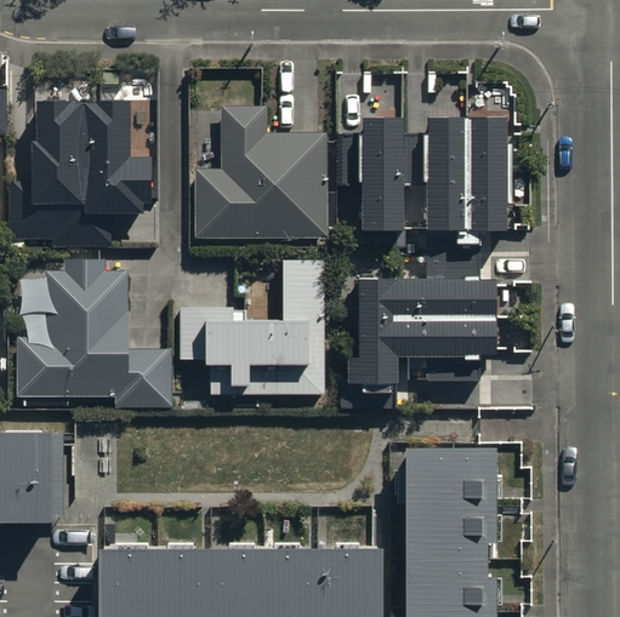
[(11,183),(11,240),(53,240),(53,245),(111,246),(111,207),(142,207),(142,196),(151,196),(151,155),(126,154),(128,97),(96,96),(96,100),(69,98),(69,97),(37,96),(37,138),(30,138),(29,183),(11,183)]
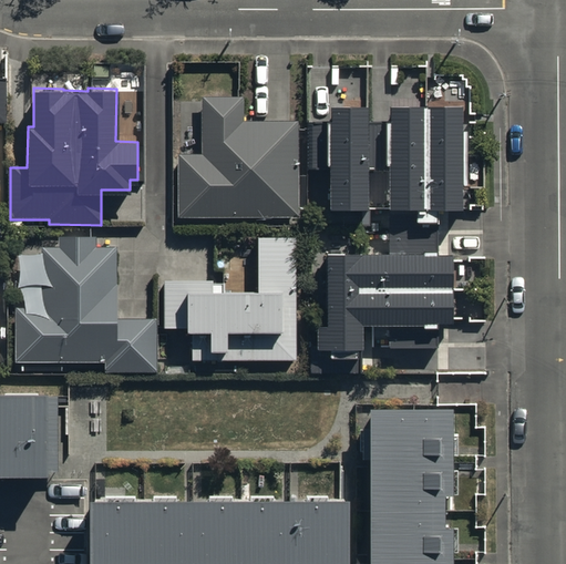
[(298,121),(244,122),(243,98),(202,98),(202,154),(177,154),(178,218),(299,217),(298,121)]
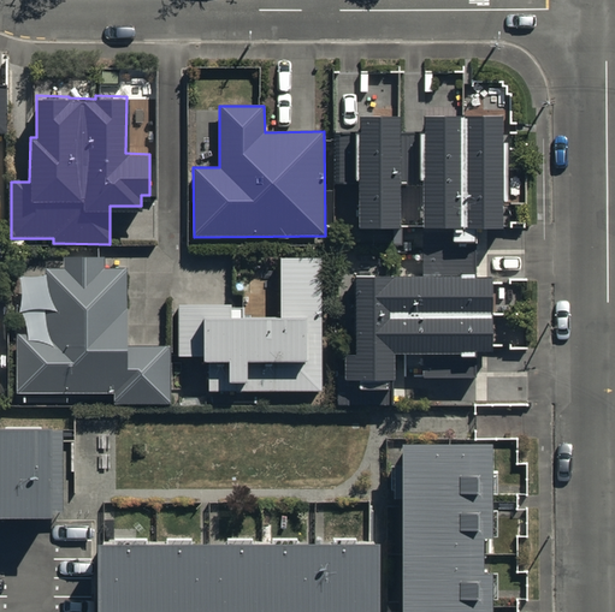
[(423,184),(423,224),(501,224),(501,195),(507,195),(507,138),(502,138),(502,111),(425,111),(425,129),(418,129),(418,134),(402,134),(402,182),(411,182),(411,184),(423,184)]
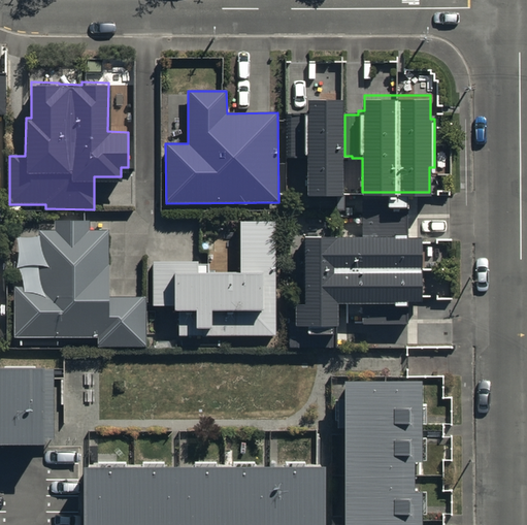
[(308,163),(308,197),(342,197),(342,100),(309,100),(309,120),(289,120),(289,163),(308,163)]
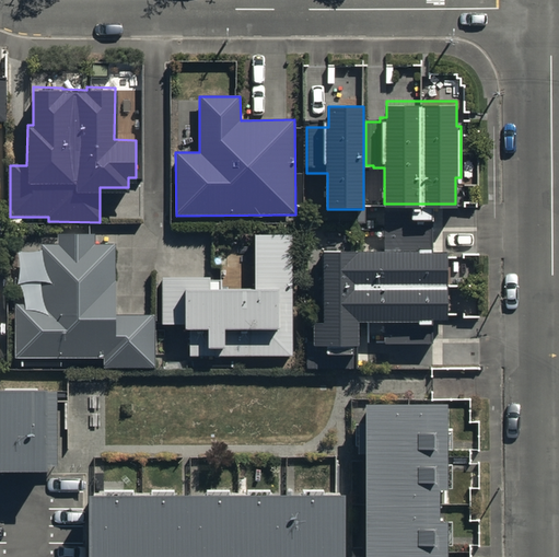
[(384,246),(324,246),(323,320),(315,320),(315,341),(325,341),(325,350),(352,351),(352,341),(359,341),(359,317),(382,318),(382,344),(432,344),(432,314),(446,315),(446,248),(431,248),(431,207),(384,207),(384,246)]
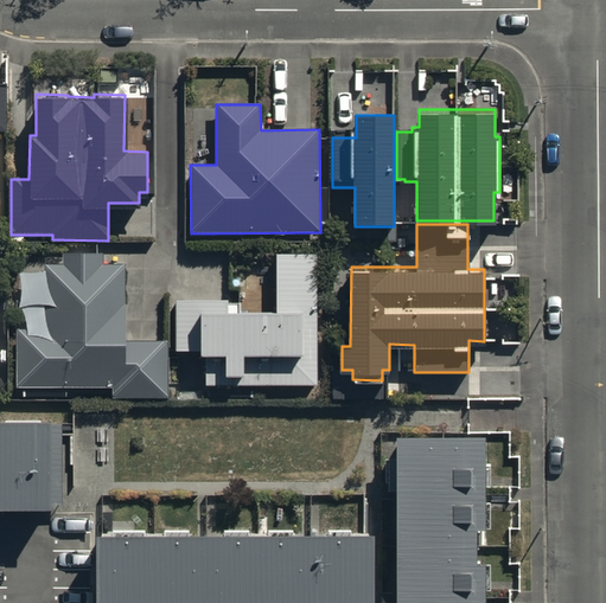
[(166,341),(122,341),(122,263),(104,263),(104,252),(63,252),(63,262),(42,262),(42,332),(19,332),(19,385),(114,385),(114,399),(166,399),(166,341)]
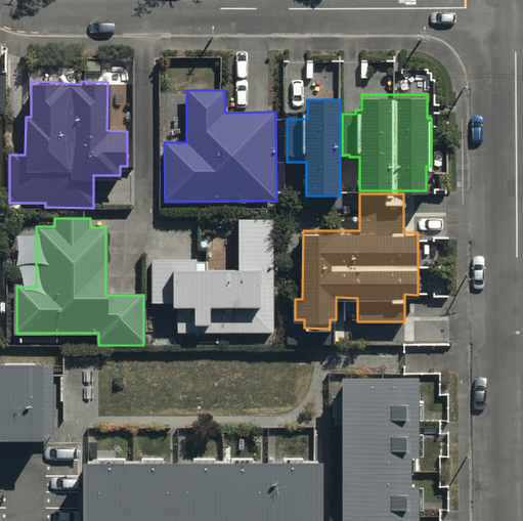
[(275,333),(272,218),(240,218),(240,265),(206,265),(206,261),(198,261),(198,259),(153,258),(153,302),(177,302),(177,332),(275,333)]
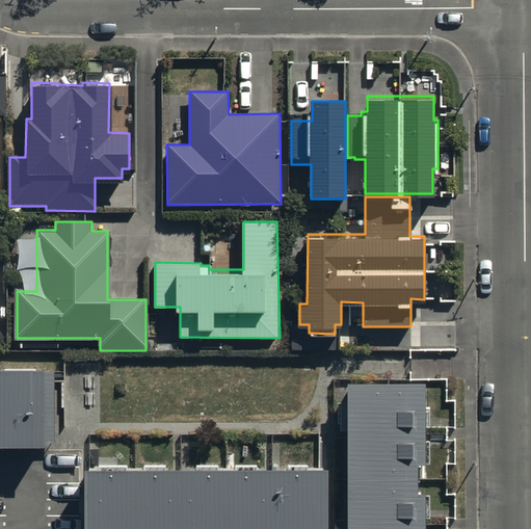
[(47,371),(0,371),(0,449),(59,449),(58,385),(47,385),(47,371)]
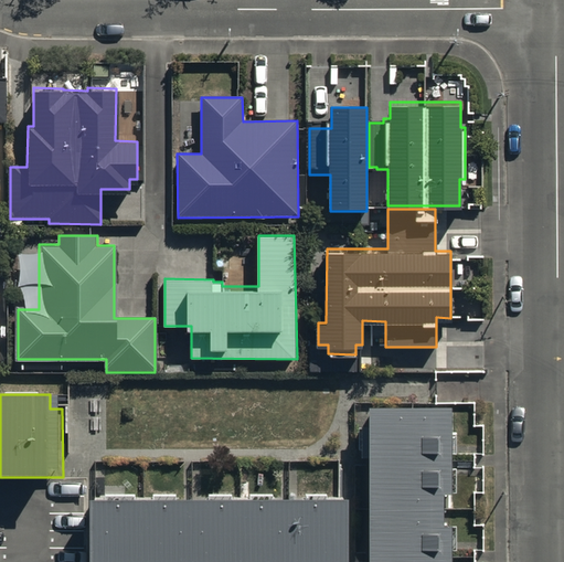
[(368,405),(368,561),(449,561),(449,548),(455,548),(455,523),(450,523),(450,522),(444,522),(444,490),(455,490),(455,468),(449,468),(449,452),(456,452),(456,435),(450,435),(450,405),(368,405)]
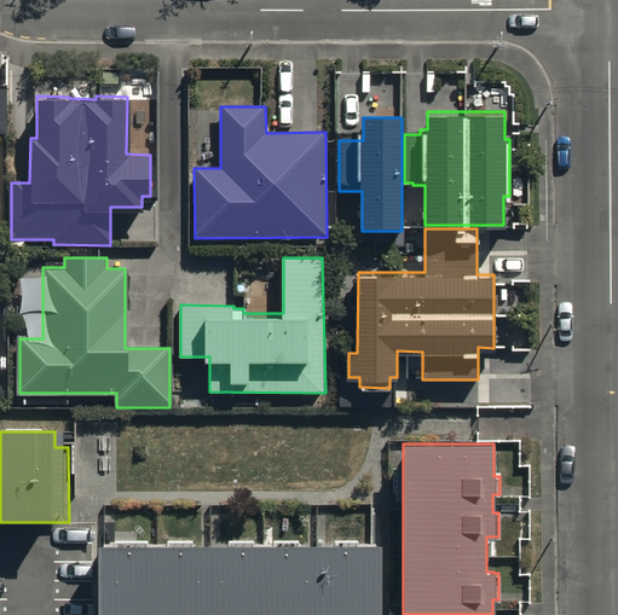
[(383,614),(385,547),(103,547),(102,614),(383,614)]
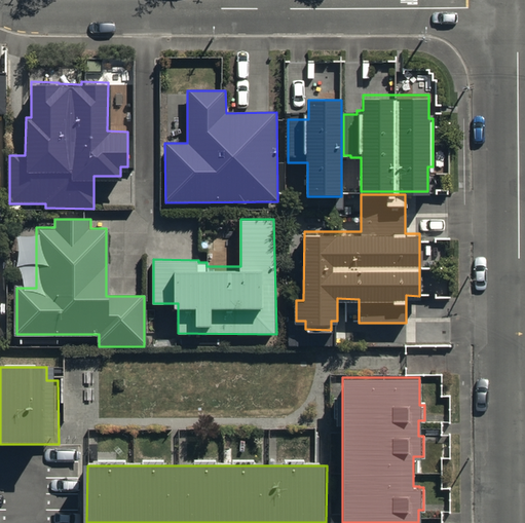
All buildings are outlined.
